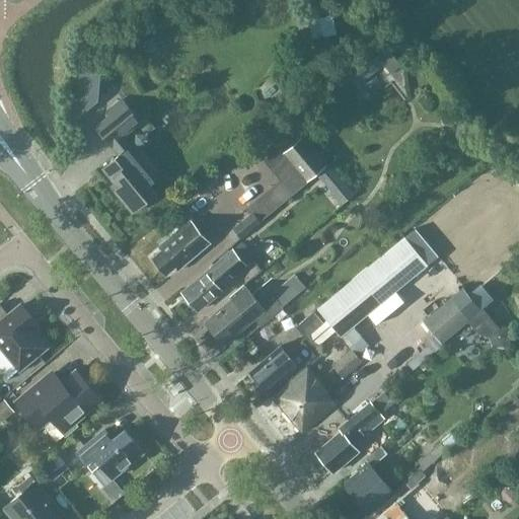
[(329,40),(328,18),(304,20),(305,41),(329,40)]
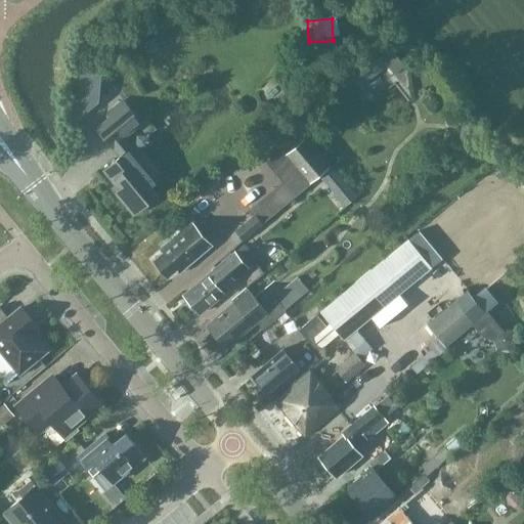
[(405,64),(384,38),(346,69),(360,87),(388,64),(394,73),(405,64)]
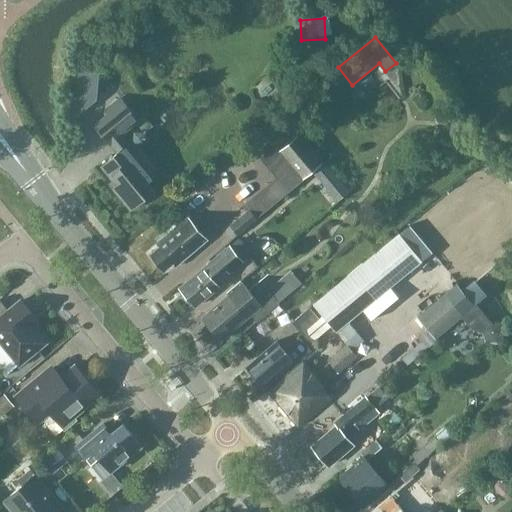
[(99,72),(79,70),(75,117),(97,99),(99,72)]
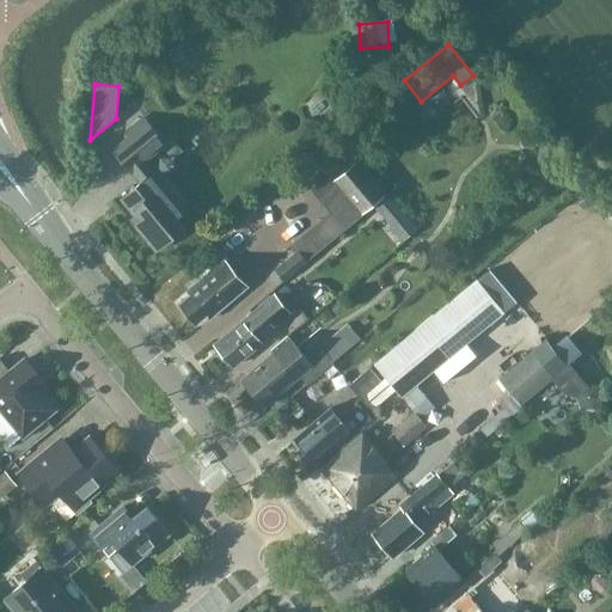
[(167,191),(153,175),(144,163),(166,145),(144,116),(123,132),(127,138),(112,150),(140,184),(122,200),(140,222),(135,226),(157,251),(184,228),(176,220),(183,214),(165,194),(167,191)]
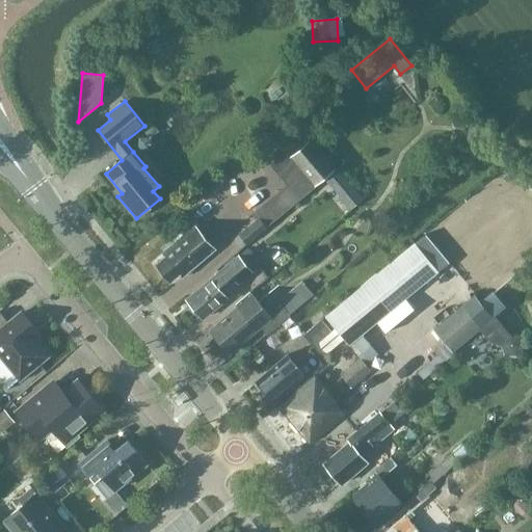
[(315,187),(337,170),(312,140),(291,158),(315,187)]
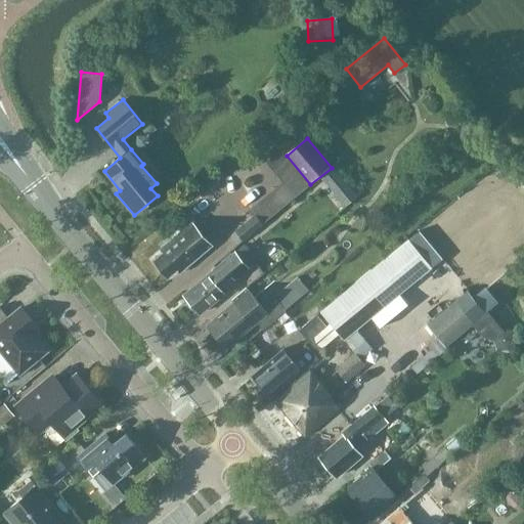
[(244,149),(227,163),(235,172),(251,159),(244,149)]
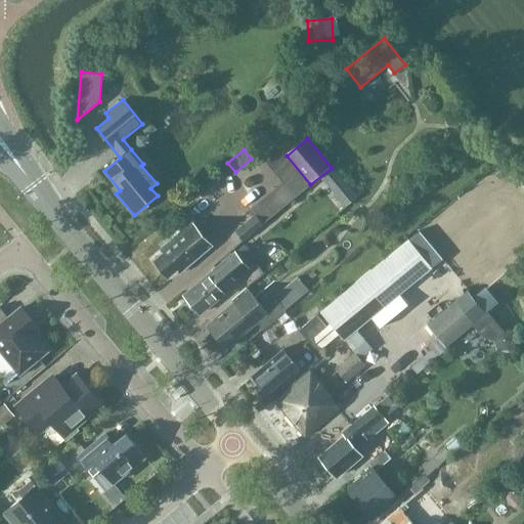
[(332,168),(318,178),(333,195),(346,185),(332,168)]
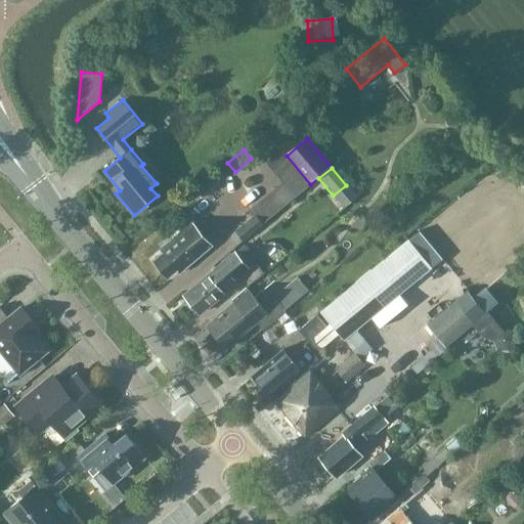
[(254,215),(234,230),(244,242),(263,225),(254,215)]
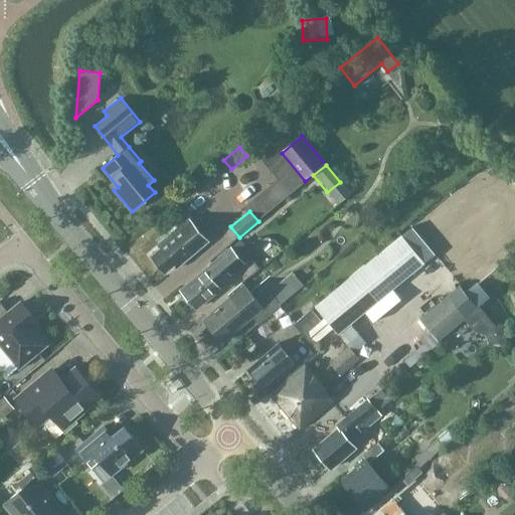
[(207,242),(199,232),(187,218),(155,244),(160,249),(152,256),(165,272),(174,265),(177,268),(207,242)]
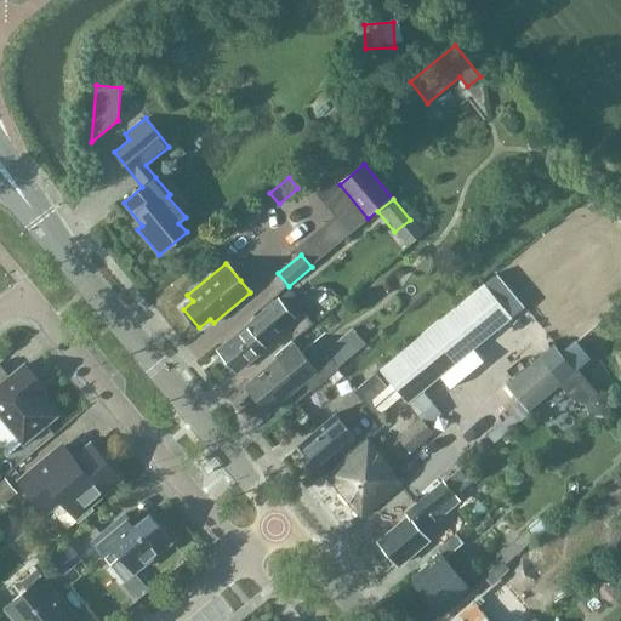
[(483,285),(380,370),(391,383),(400,396),(406,404),(422,392),(511,318),(524,307),(506,284),(497,273),(483,285)]
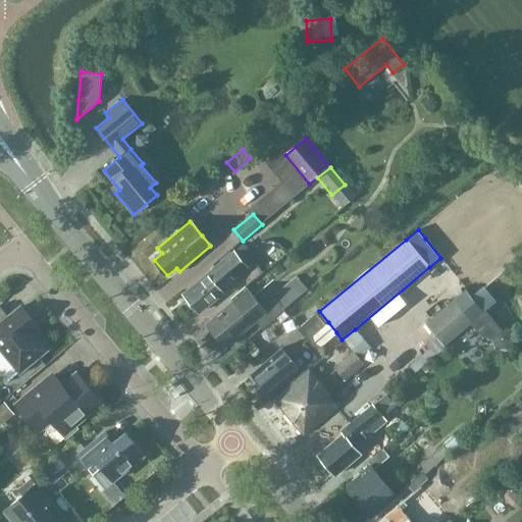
[(248,268),(244,263),(233,252),(184,294),(199,313),(223,293),(217,284),(228,274),(233,280),(248,268)]
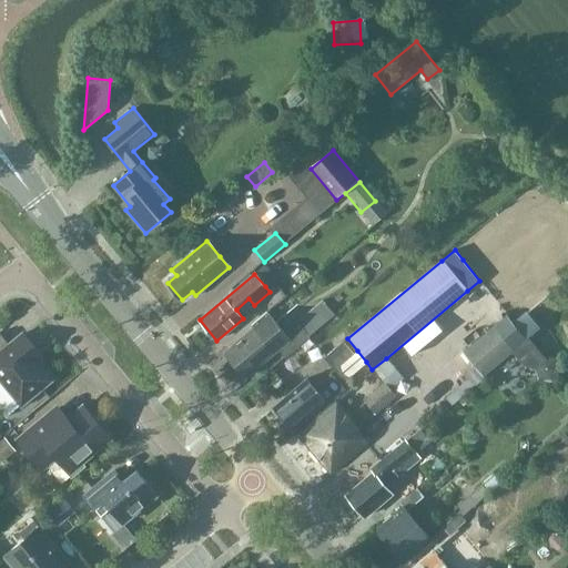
[(308,336),(328,320),(335,314),(322,300),(296,321),(301,326),(287,337),(277,326),(266,314),(251,326),(254,330),(227,353),(246,375),(274,352),(277,348),(285,357),(310,337),(308,336)]
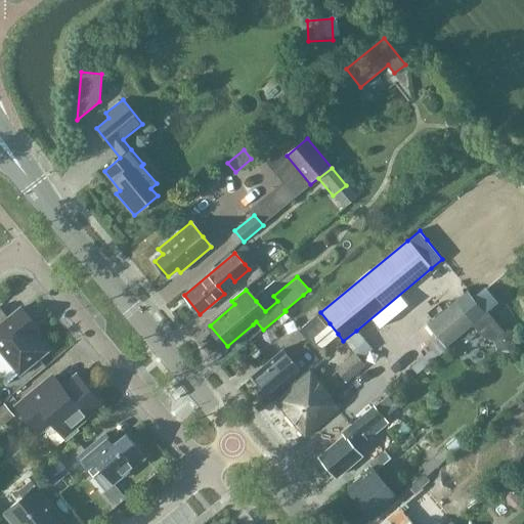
[(432,349),(411,366),(416,373),(447,348),(445,346),(474,321),(487,311),(469,290),(456,300),(428,323),(438,337),(428,345),(432,349)]
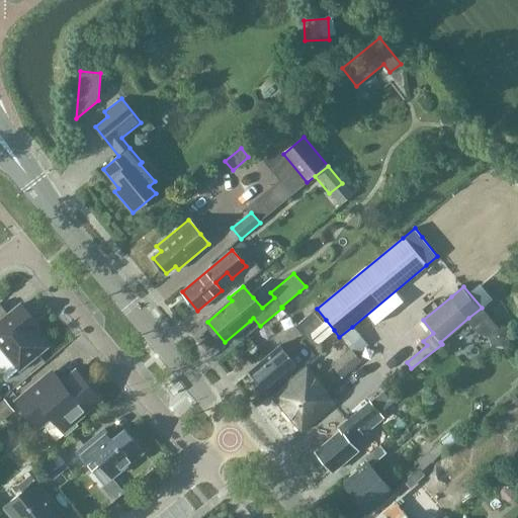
[(381,320),(405,301),(399,294),(375,313),(381,320)]
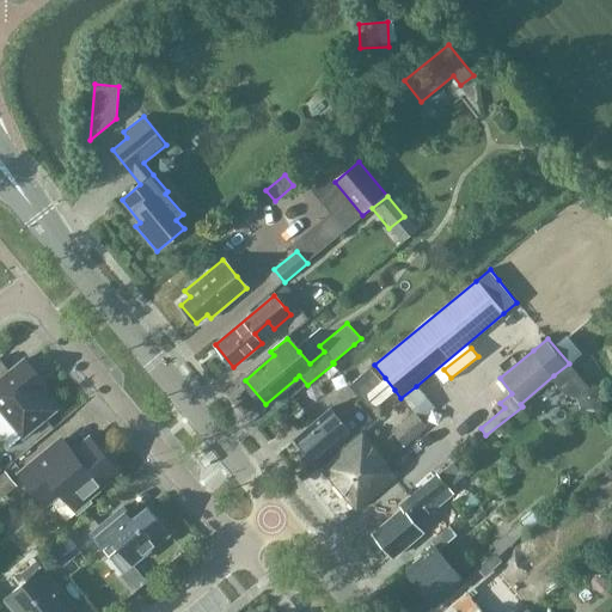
[(0,404),(24,433),(55,408),(34,381),(42,377),(26,357),(13,368),(1,356),(0,356),(0,404)]
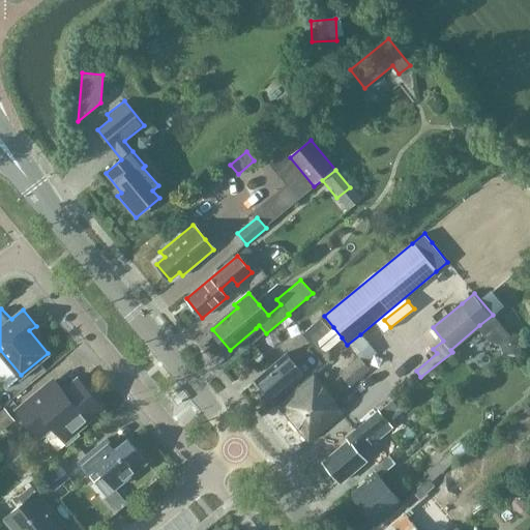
[(320,318),(301,333),(311,345),(329,329),(320,318)]
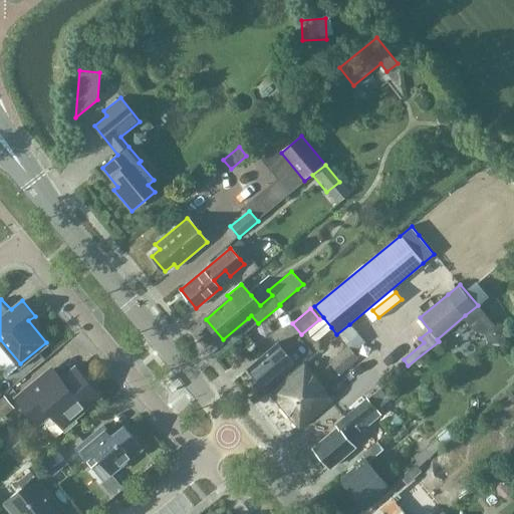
[(278,343),(248,368),(265,389),(295,363),(301,357),(303,359),(318,346),(315,341),(331,327),(323,317),(284,350),(278,343)]
